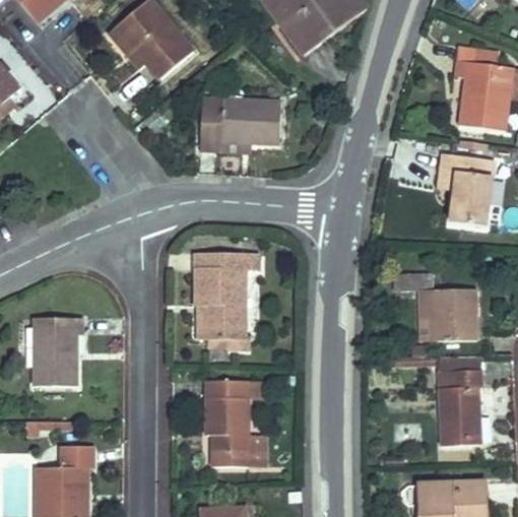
[(17,0),(31,17),(52,0),(17,0)]
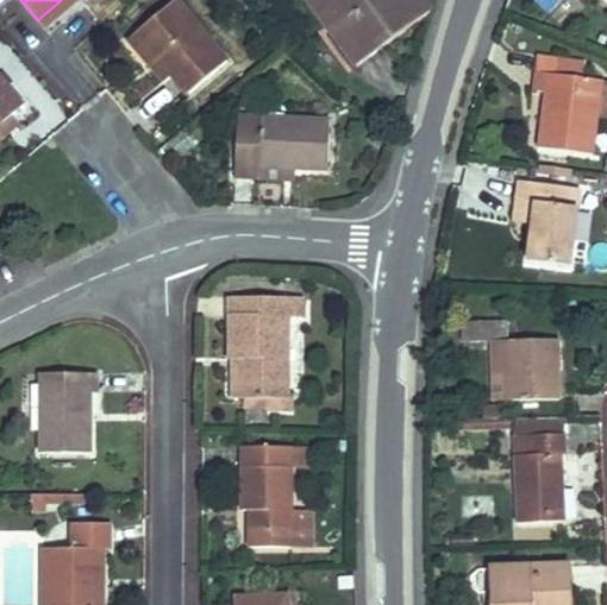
[(61,0),(37,20),(44,27),(76,0),(61,0)]
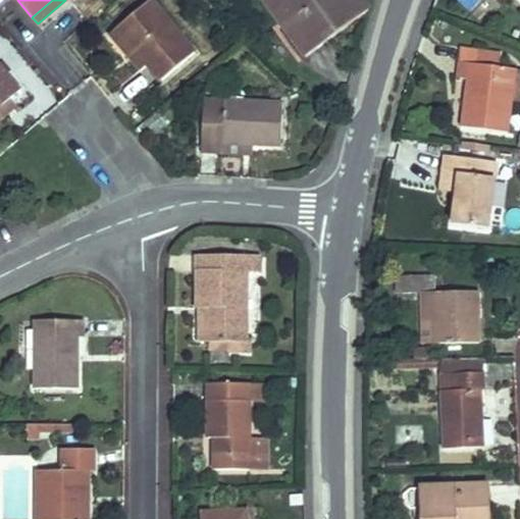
[(145,0),(115,26),(146,61),(159,79),(193,50),(151,0),(145,0)]
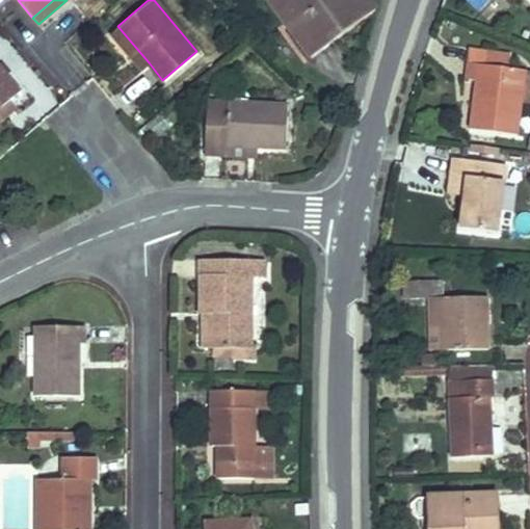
[(342,32),(318,0),(268,0),(310,55),(342,32)]
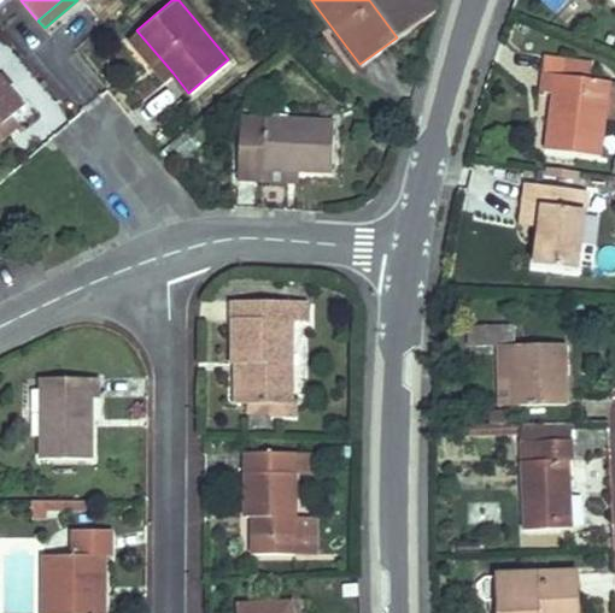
[(369,0),(397,37),(434,10),(426,0),(369,0)]
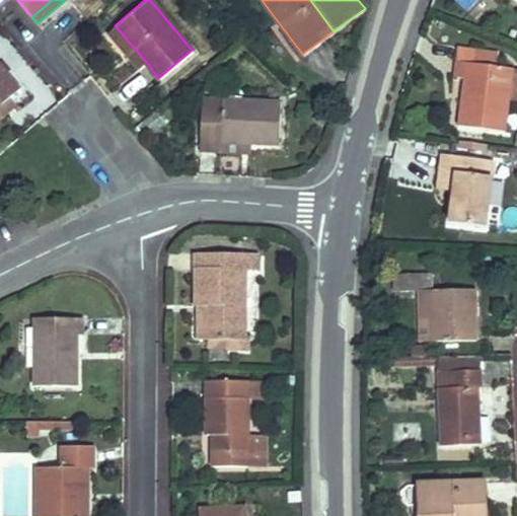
[(145,61),(115,25),(107,31),(138,67),(145,61)]
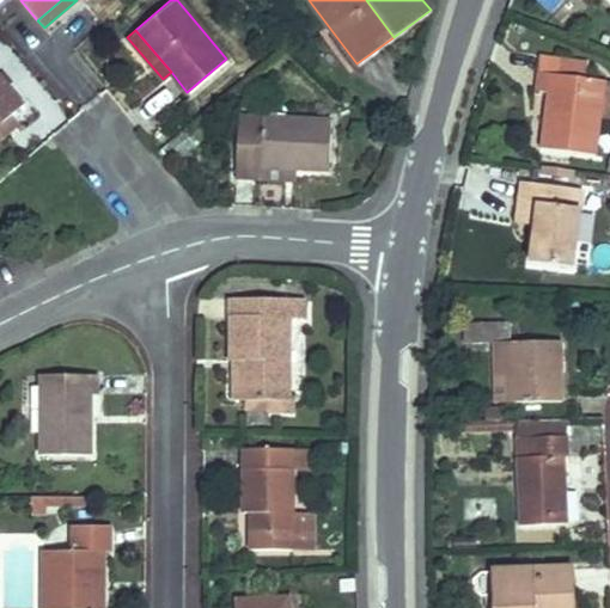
[(536,71),(585,75),(586,57),(537,53),(536,71)]
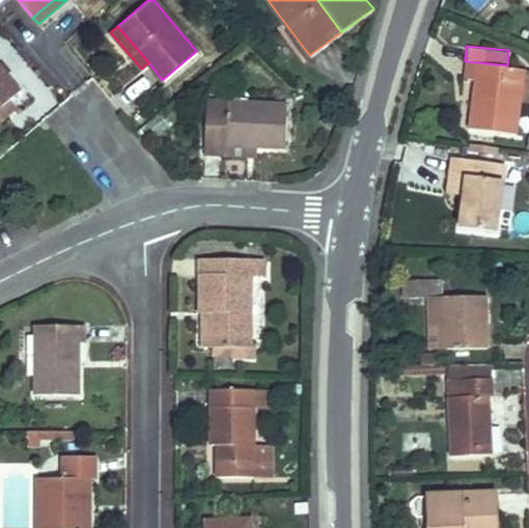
[(463,78),(472,79),(477,79),(475,101),(470,101),(467,128),(517,133),(521,101),(524,70),(524,67),(507,65),(465,61),(463,78)]
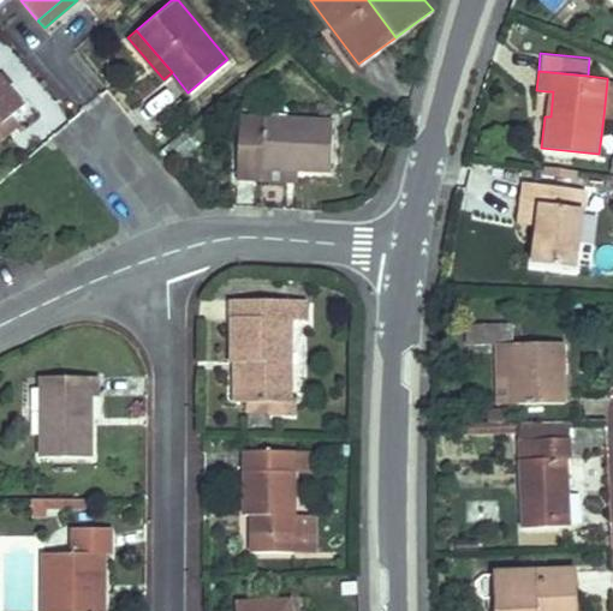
[(23,103),(0,75),(0,123),(7,117),(23,103)]
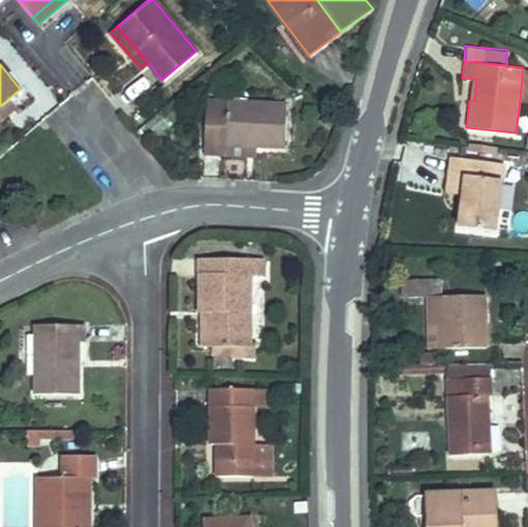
[(202,152),(224,153),(224,143),(255,145),(284,146),(286,101),(205,97),(202,152)]
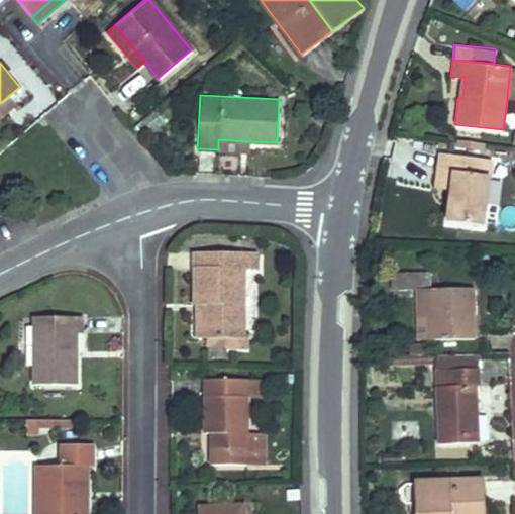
[(6,98),(0,103),(0,114),(12,105),(6,98)]
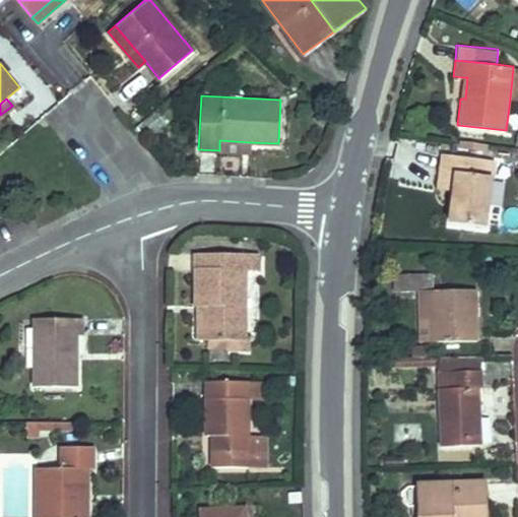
[(219,140),(219,150),(250,151),(250,142),(219,140)]
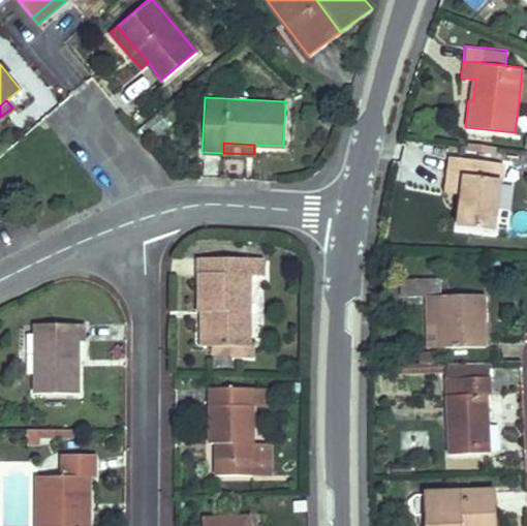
[(450,155),(447,173),(464,176),(462,192),(458,225),(492,229),(501,162),(450,155)]
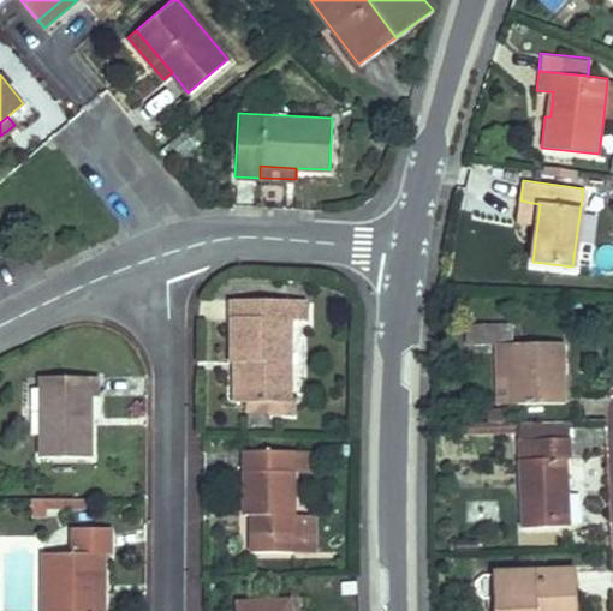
[(540,204),(521,201),(518,221),(537,223),(540,204)]
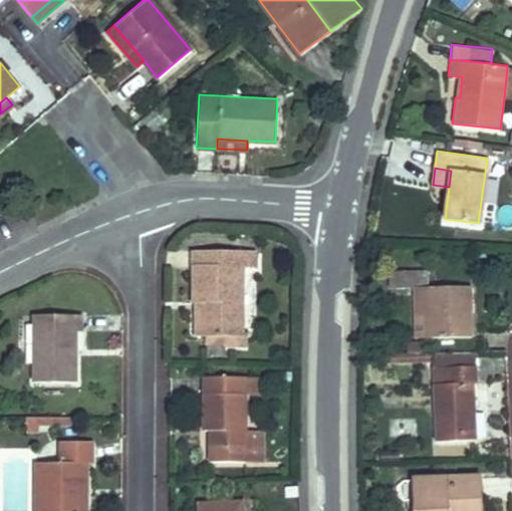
[(194,265),(194,301),(201,301),(201,334),(204,334),(224,334),(240,334),(240,266),(253,266),(253,249),(191,249),(191,265),(194,265)]
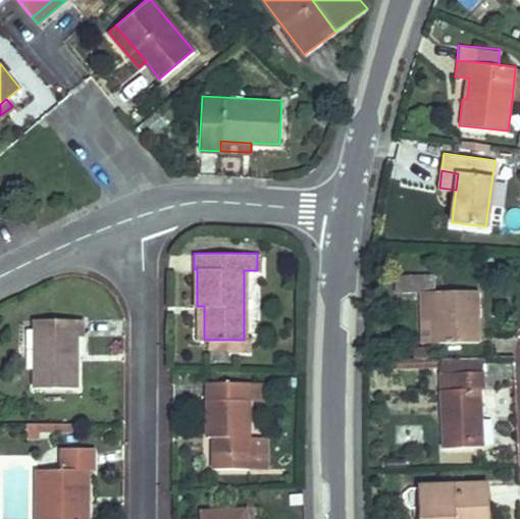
[(432,273),(422,274),(422,290),(433,290),(432,273)]
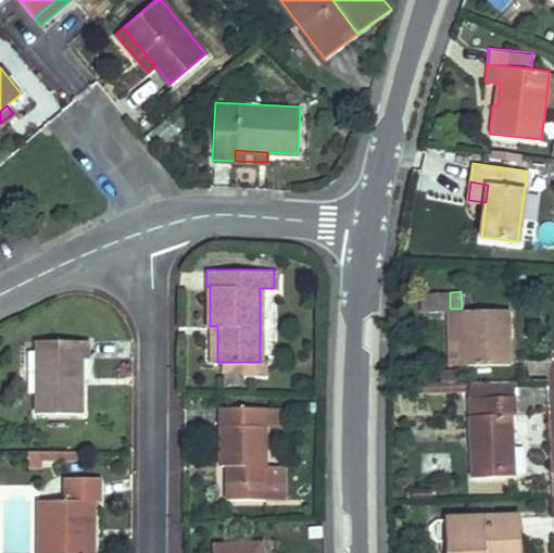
[(448,364),(504,363),(504,337),(508,337),(507,309),(462,309),(450,309),(450,292),(419,292),(419,310),(447,310),(448,364)]
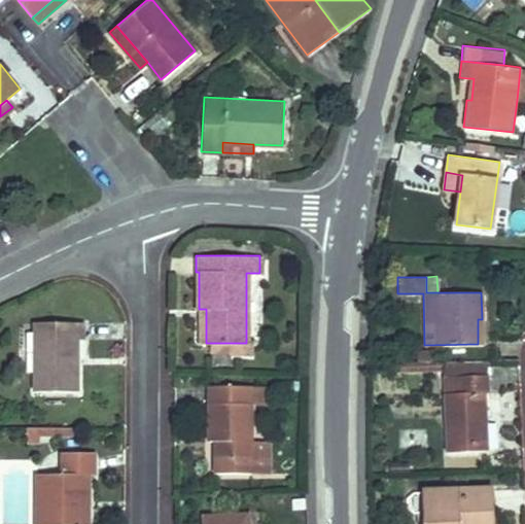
[(83,321),(33,321),(33,390),(77,390),(77,338),(83,338),(83,321)]
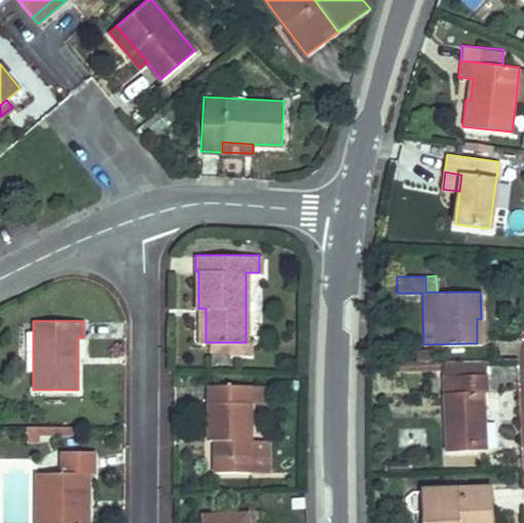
[(246,342),(229,342),(229,349),(229,352),(247,352),(247,343),(246,343),(246,342)]
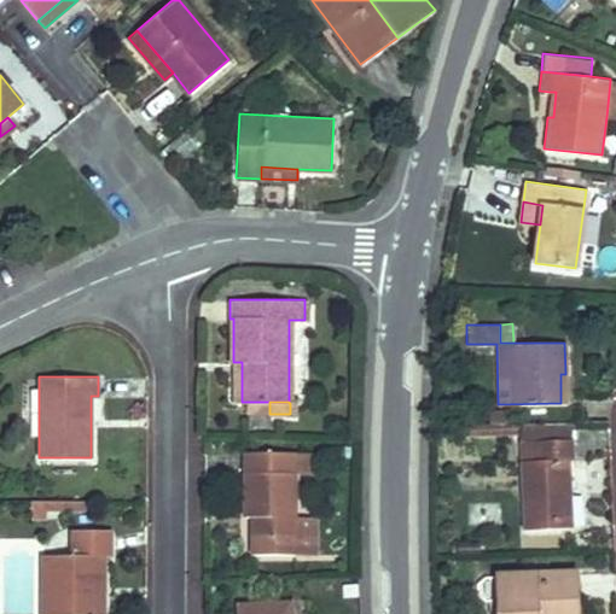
[(453,408),(453,424),(471,424),(471,408),(453,408)]
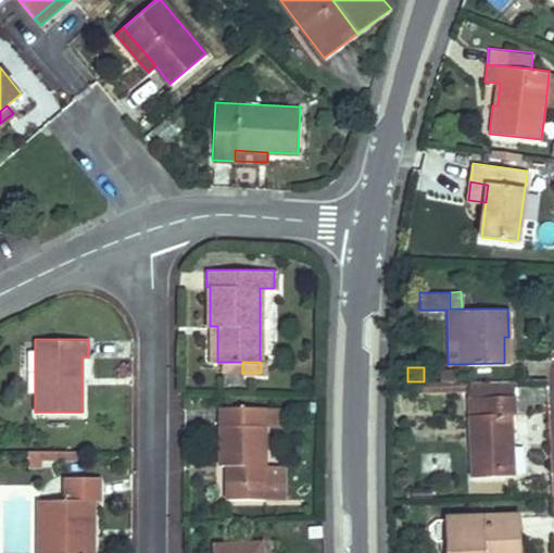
[(439,368),(439,380),(454,380),(454,368),(439,368)]
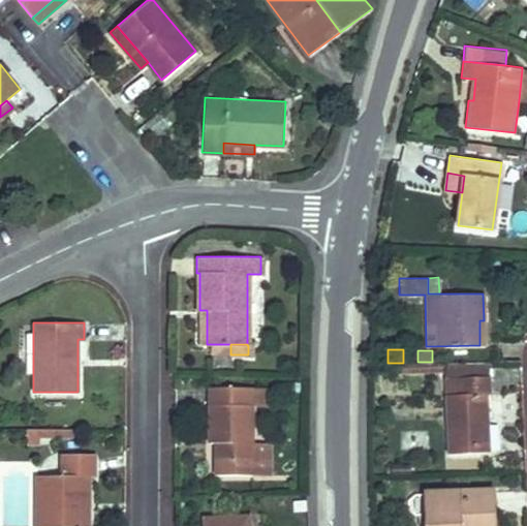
[(443,377),(489,375),(489,361),(442,362),(443,369),(443,377)]
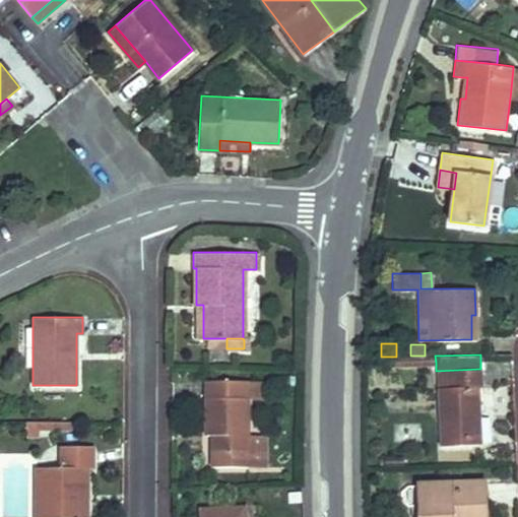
[(369,366),(436,363),(435,356),(425,356),(410,356),(396,357),(381,357),(369,357),(369,366)]
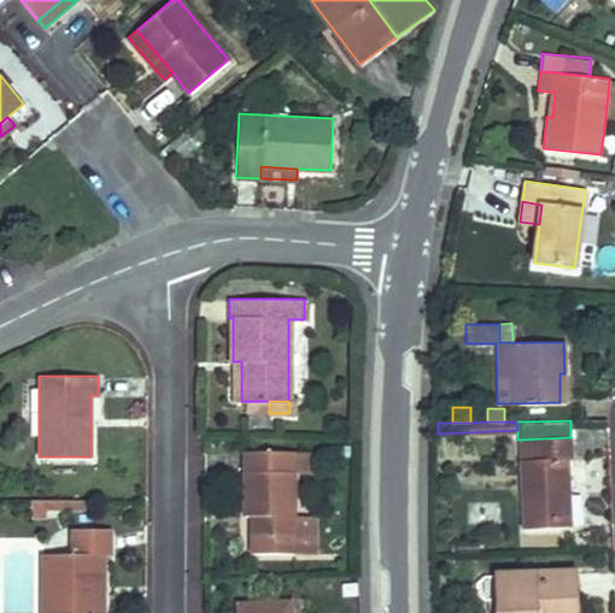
[(570,437),(517,440),(522,528),(572,525),(568,459),(572,459),(570,437)]
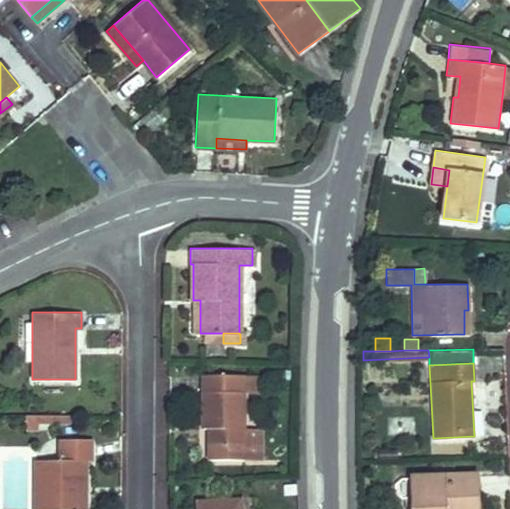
[(256,374),(202,374),(202,427),(208,427),(208,458),(259,458),(259,427),(243,427),(242,391),(256,391),(256,374)]
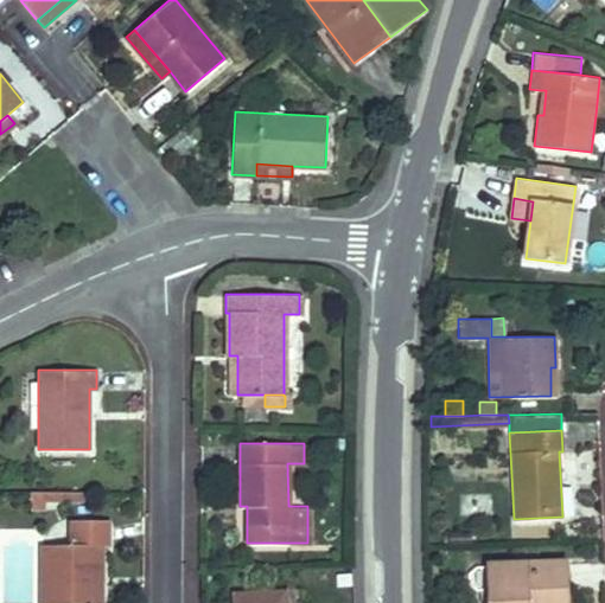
[(88,500),(88,491),(30,491),(30,506),(44,507),(44,499),(88,500)]
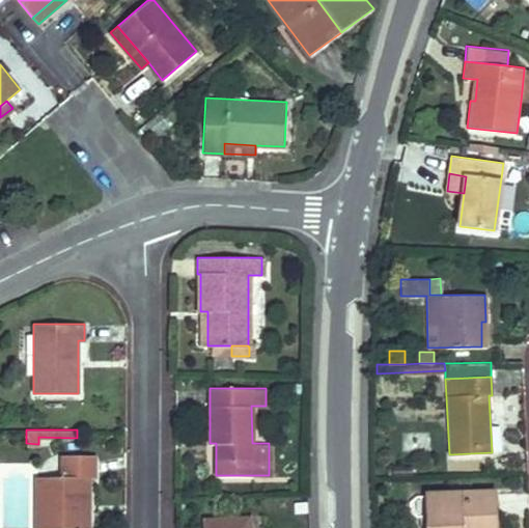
[(87,527),(88,509),(83,509),(83,477),(88,477),(93,477),(94,454),(61,454),(61,476),(36,476),(35,527),(87,527)]
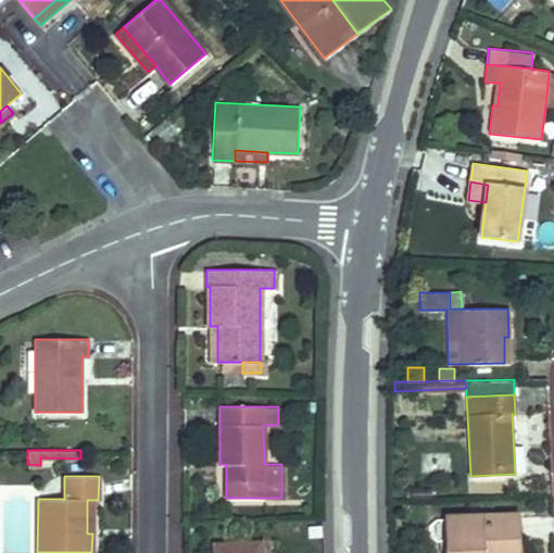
[(520,552),(519,514),(444,517),(445,552),(520,552)]
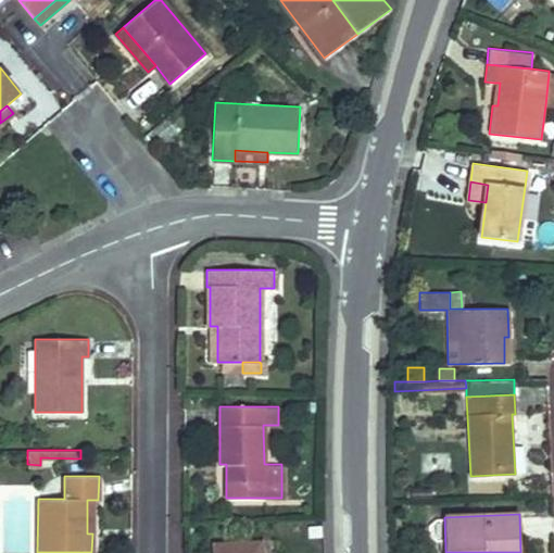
[(214,552),(261,552),(261,542),(214,544),(214,552)]
